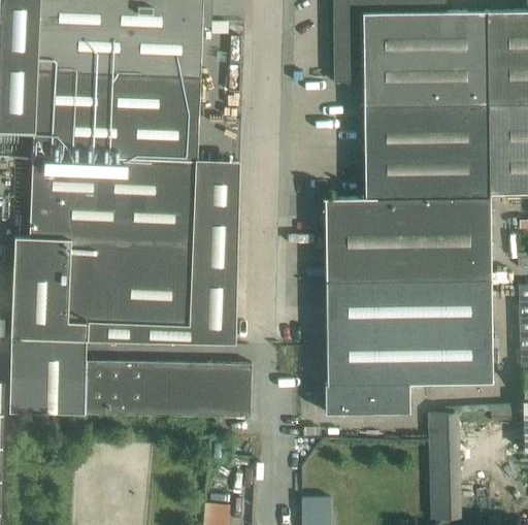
[(0,0),(0,132),(33,133),(32,157),(29,238),(14,238),(11,338),(86,341),(87,341),(234,345),(239,162),(197,161),(202,28),(210,29),(210,18),(210,0),(0,0)]
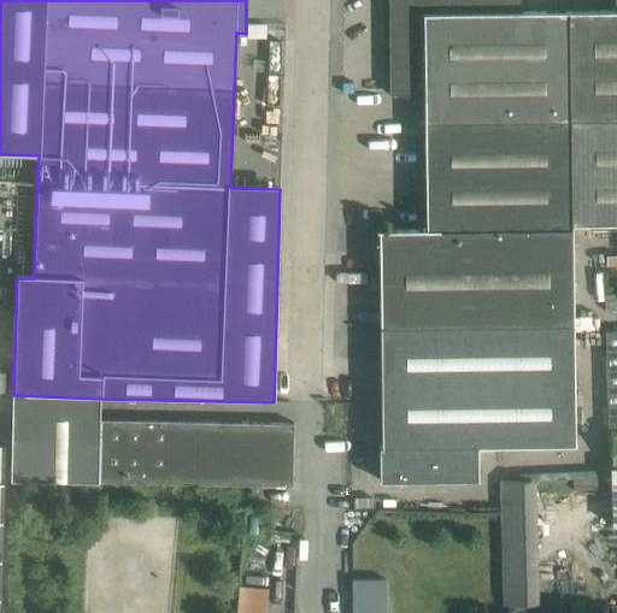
[(424,124),(569,123),(616,122),(616,0),(613,0),(613,15),(521,16),(521,0),(388,0),(389,99),(424,98),(424,124)]
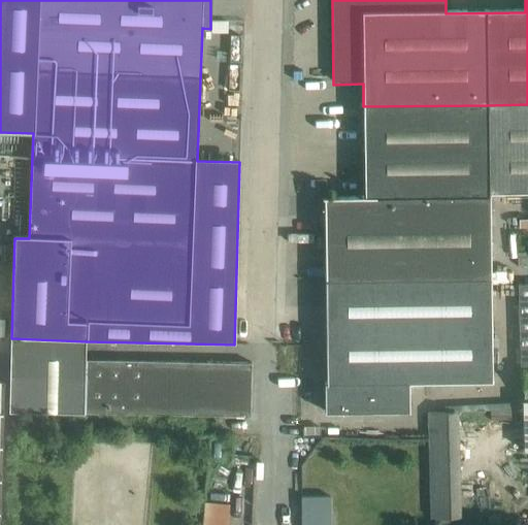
[(527,104),(487,105),(488,195),(489,195),(527,194),(527,104)]
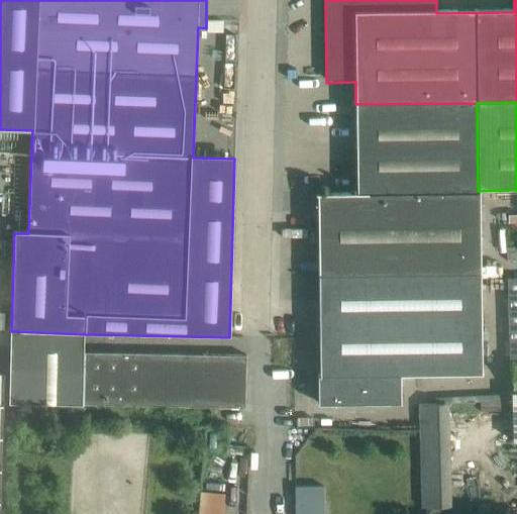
[(477,103),(355,104),(356,195),(479,193),(479,191),(478,191),(477,103)]
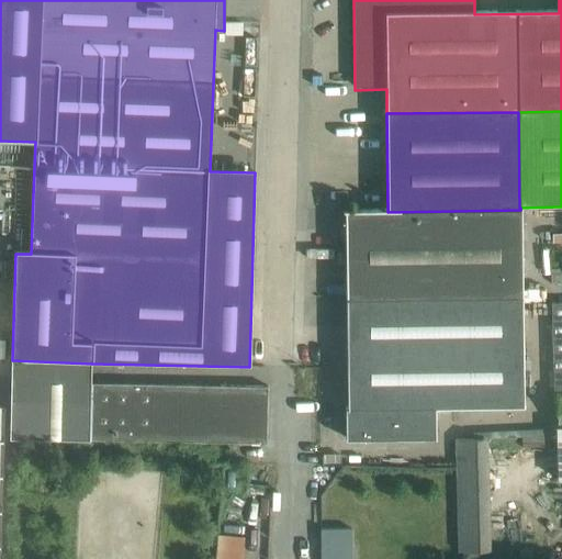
[(521,298),(520,210),(388,212),(343,212),(343,213),(345,213),(346,300),(521,298)]
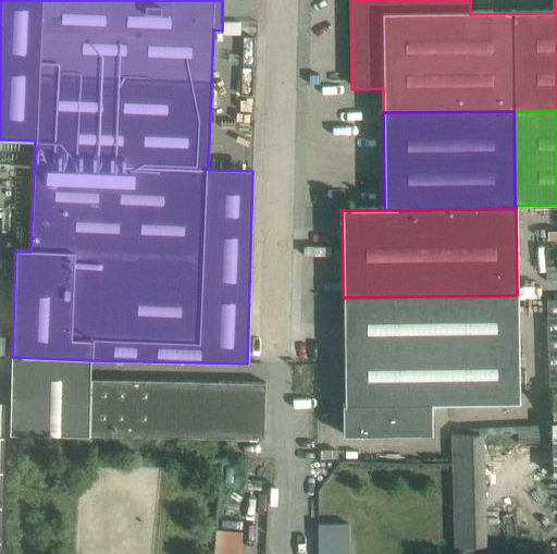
[(518,405),(517,295),(343,297),(344,406),(342,406),(343,438),(431,436),(430,406),(518,405)]
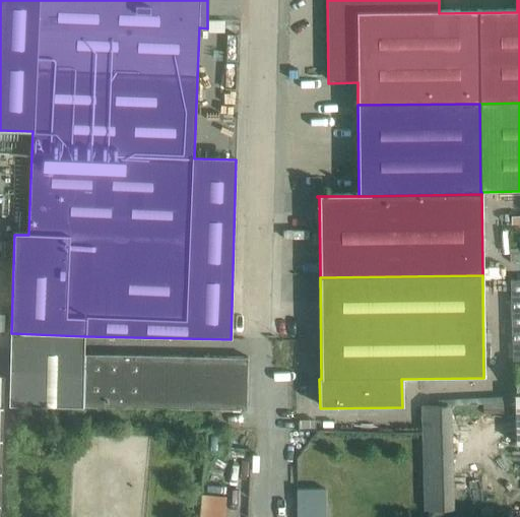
[(519,281),(509,282),(511,363),(519,363),(519,281)]
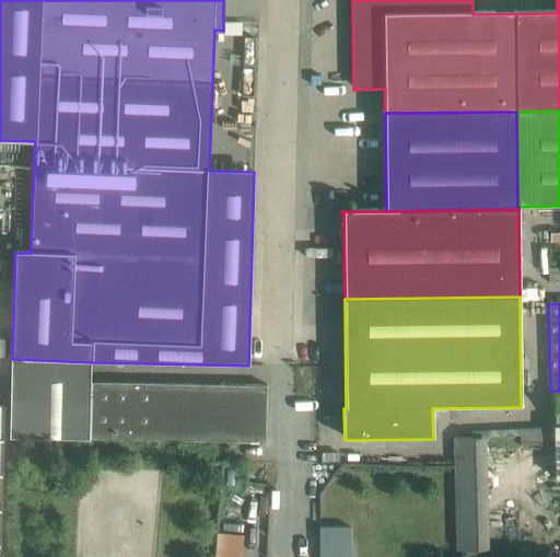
[(11,359),(9,439),(89,441),(89,440),(244,444),(266,444),(267,387),(245,387),(91,383),(91,362),(12,359),(11,359)]
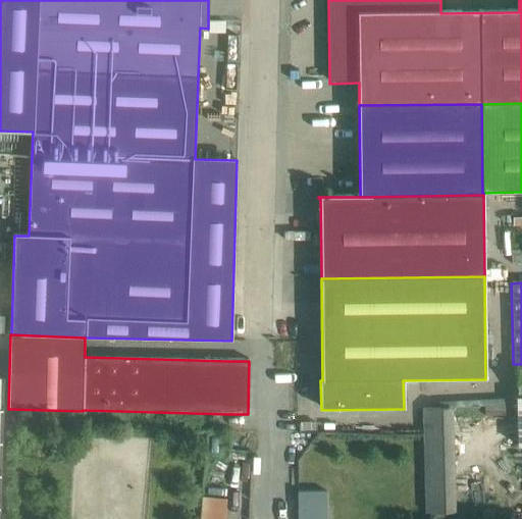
[(452,513),(450,408),(421,408),(423,513),(452,513)]
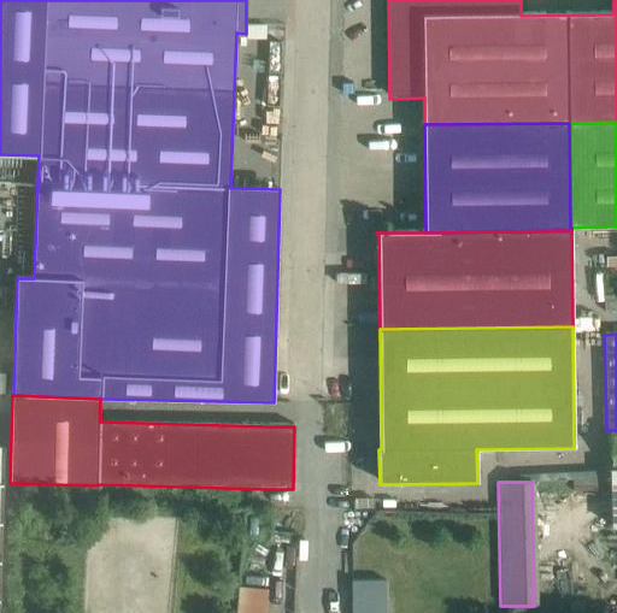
[(262,612),(264,589),(235,587),(233,612),(262,612)]
